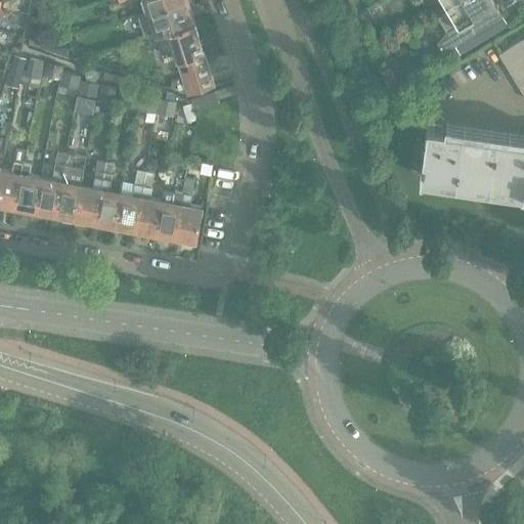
[(144,14),(184,2),(183,0),(144,0),(141,4),(144,14)]
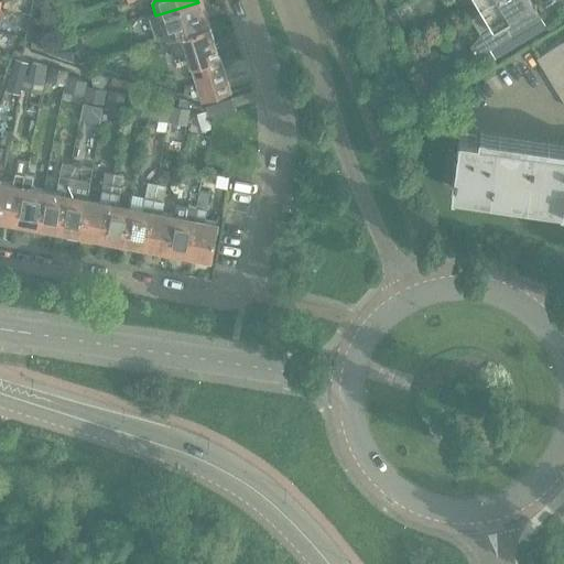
[(490,0),(479,7),(483,12),(472,19),(490,50),(512,36),(511,35),(541,18),(534,6),(535,4),(537,6),(537,4),(535,2),(534,3),(533,4),(530,0),(490,0)]
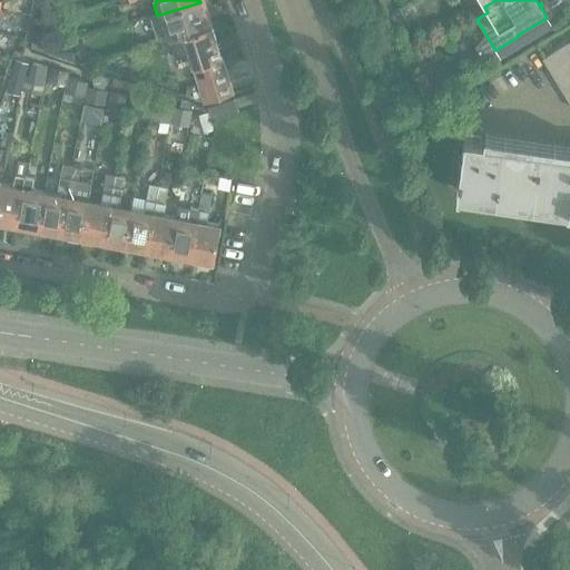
[(169,39),(183,35),(208,27),(200,2),(157,16),(160,26),(166,27),(169,39)]
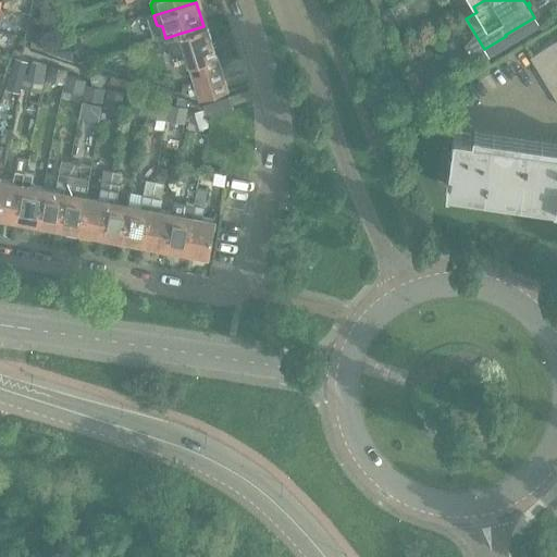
[(206,25),(203,26),(178,34),(165,38),(172,59),(185,54),(193,78),(220,70),(206,25)]
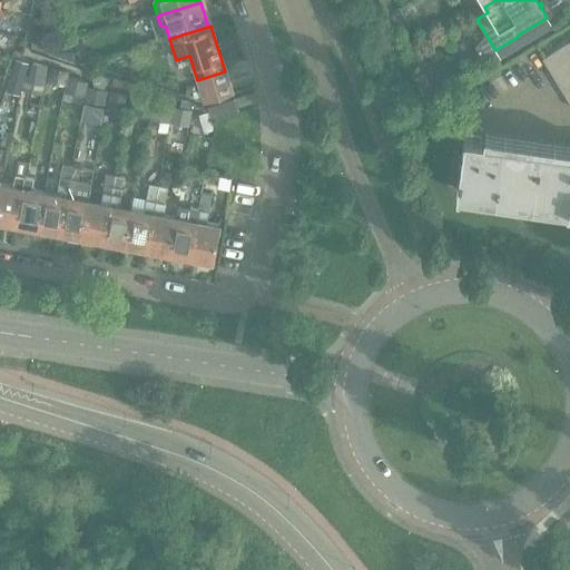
[(569,43),(543,60),(544,62),(547,61),(569,99),(569,43)]
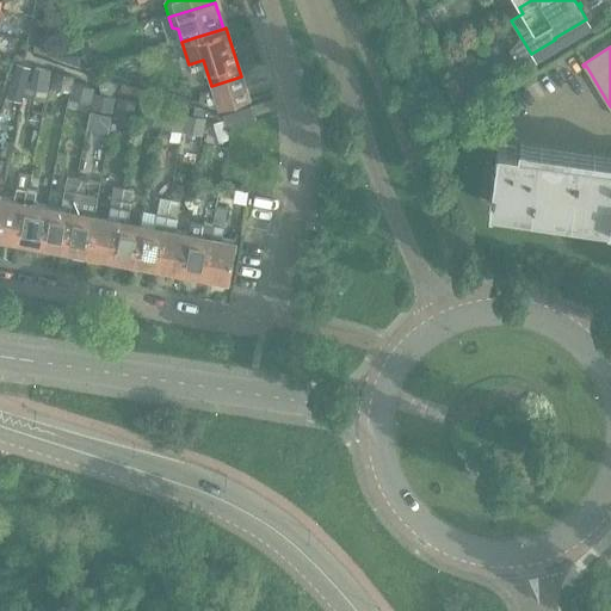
[(29,69),(17,66),(12,78),(24,82),(29,69)]
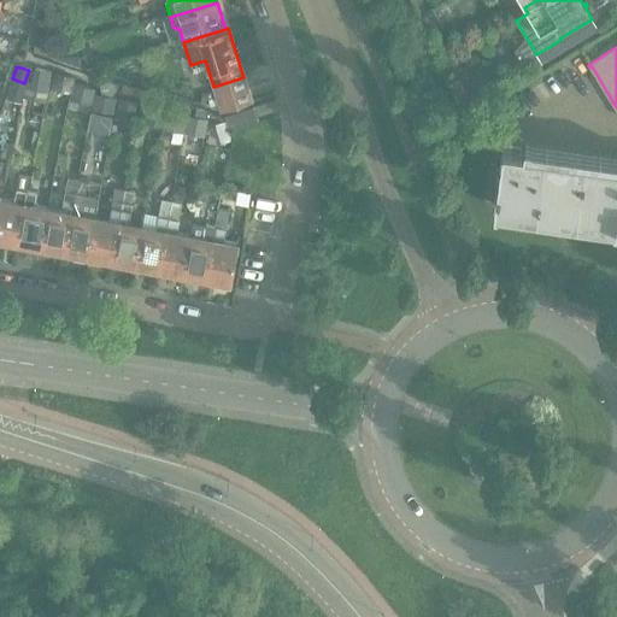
[(50,93),(51,70),(34,69),(33,92),(50,93)]
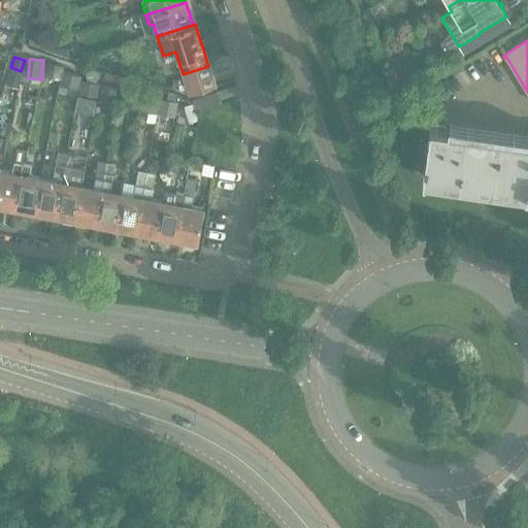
[(61,80),(64,67),(46,63),(44,76),(61,80)]
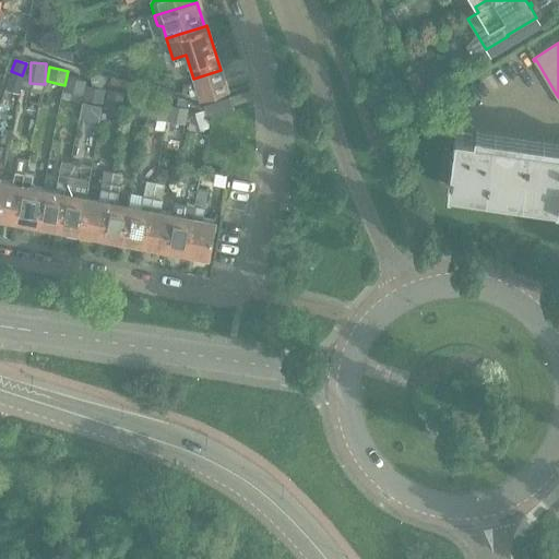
[(198,91),(225,82),(221,70),(193,79),(198,91)]
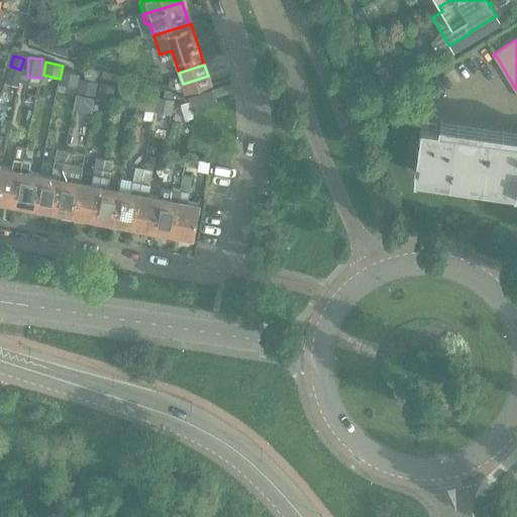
[(76,89),(79,75),(62,71),(59,85),(76,89)]
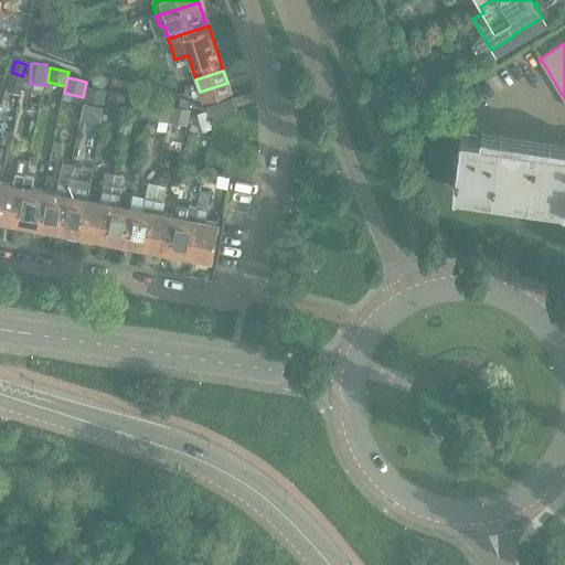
[(203,103),(231,94),(227,83),(200,92),(203,103)]
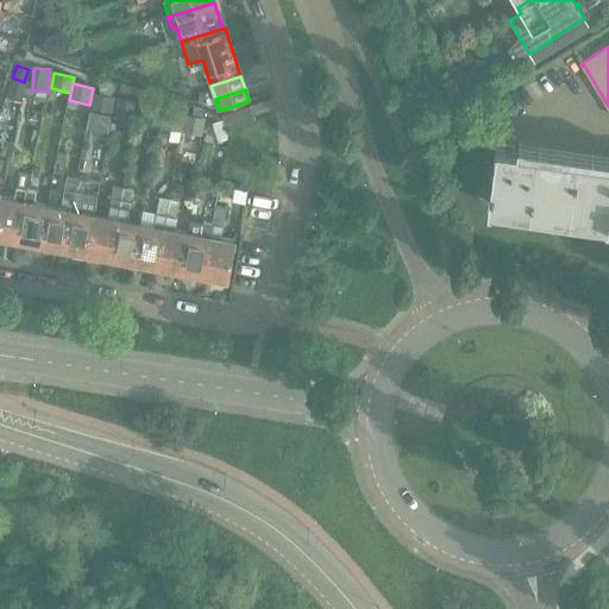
[(100,96),(98,111),(111,113),(114,99),(100,96)]
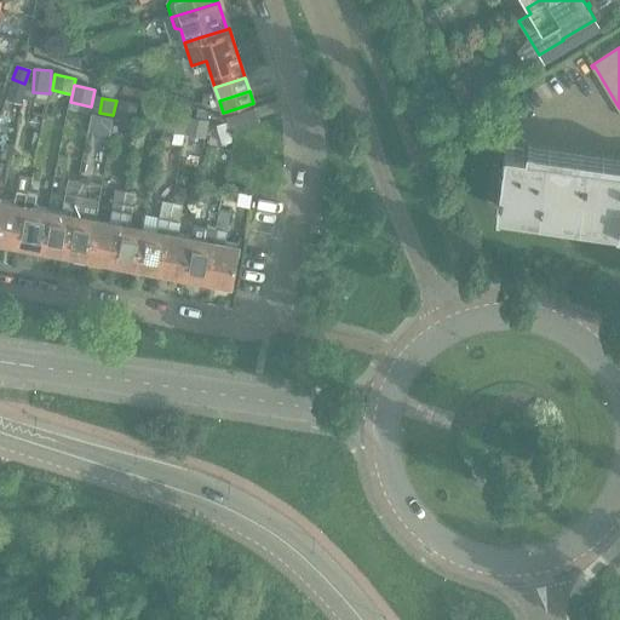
[(133,124),(137,107),(120,103),(116,120),(133,124)]
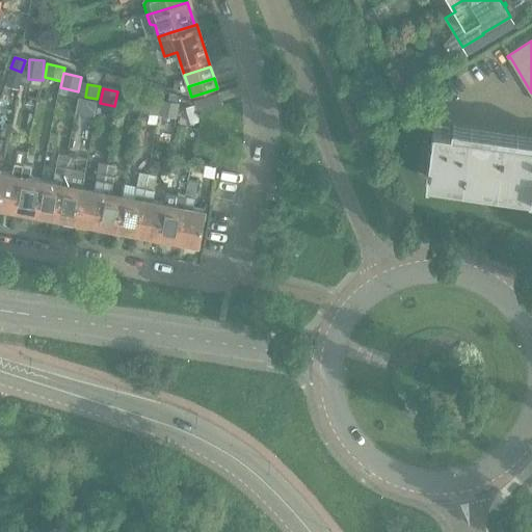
[(139,111),(143,98),(128,94),(125,107),(139,111)]
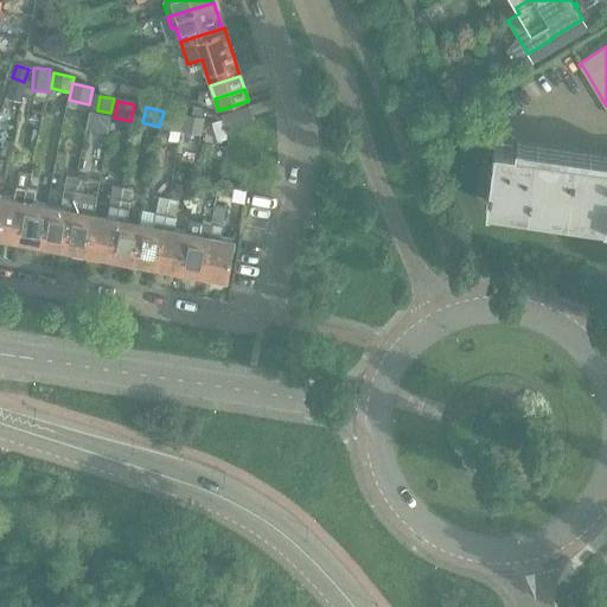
[(221,115),(222,119),(225,129),(254,120),(249,107),(221,115)]
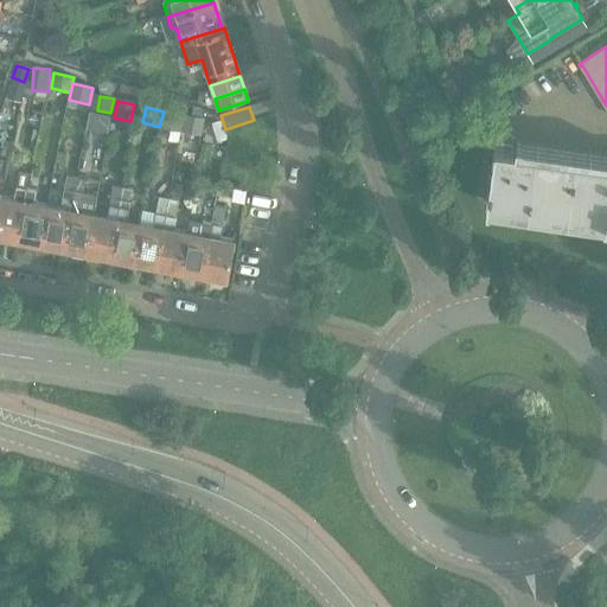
[(180,132),(185,115),(165,109),(161,127),(180,132)]
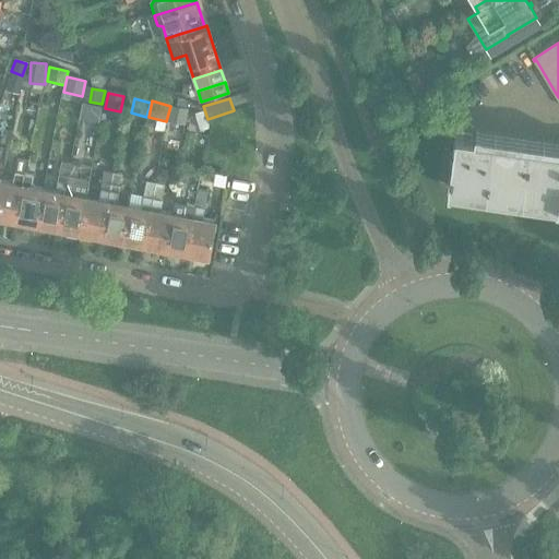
[(167,121),(185,126),(188,111),(171,107),(167,121)]
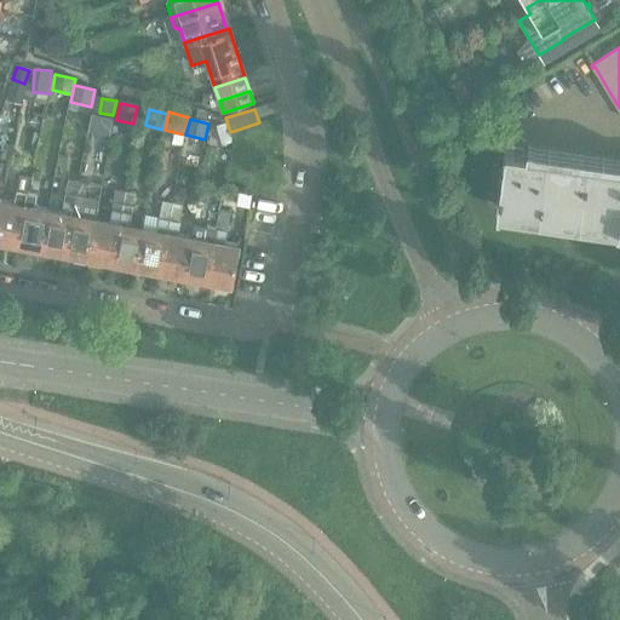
[(619,162),(507,145),(498,207),(619,225),(619,162)]
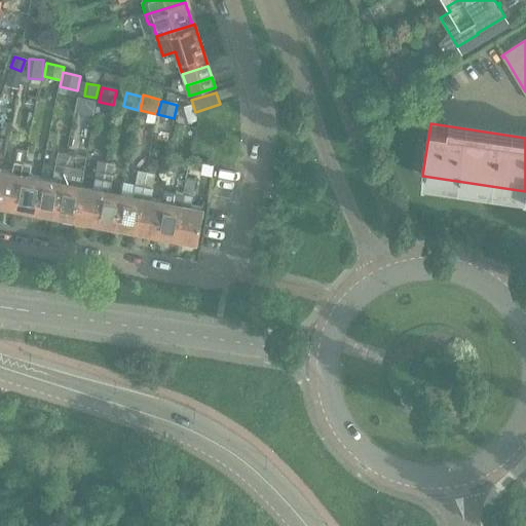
[(26,151),(24,163),(14,209),(23,210),(25,213),(35,215),(42,177),(30,175),(34,153),(26,151)]
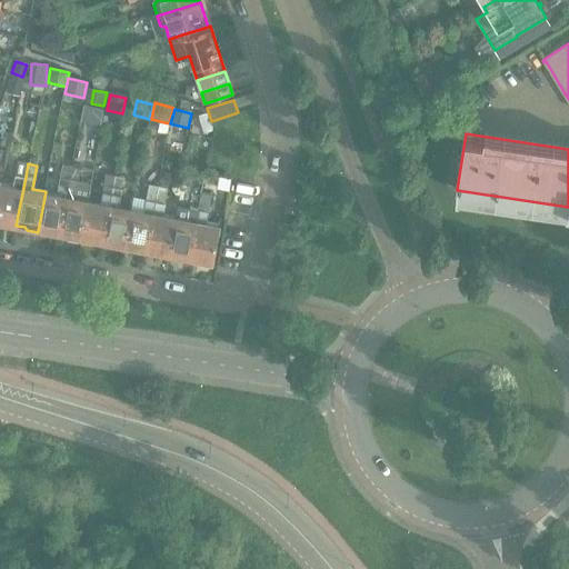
[(57,193),(46,191),(38,232),(48,233),(50,232),(60,233),(69,185),(72,167),(62,165),(57,193)]
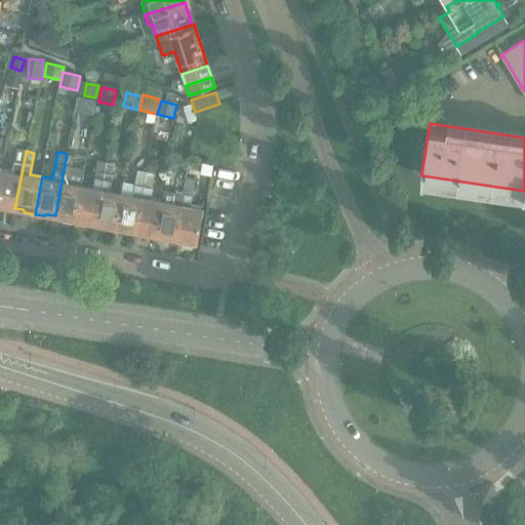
[(67,154),(64,170),(55,215),(65,217),(67,220),(75,221),(82,185),(70,183),(75,155),(67,154)]
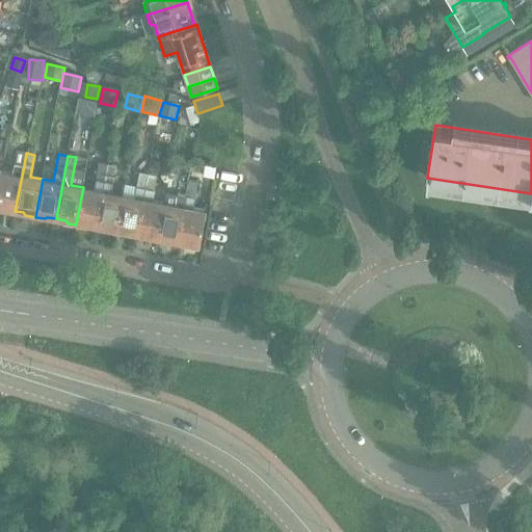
[(95,189),(83,187),(76,224),(84,227),(86,224),(97,227),(108,164),(100,162),(95,189)]
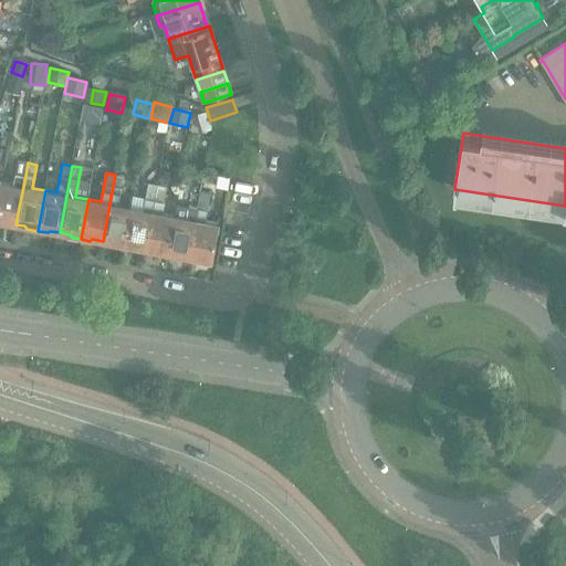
[(13,185),(1,182),(0,189),(0,223),(4,224),(7,222),(16,224),(25,176),(16,174),(13,185)]
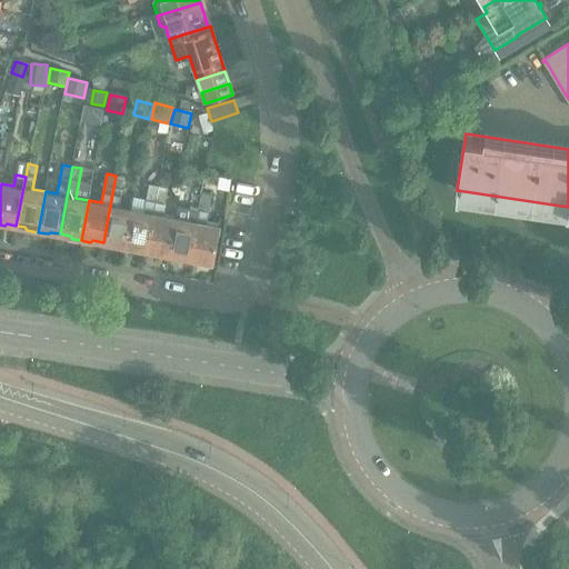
[(112,193),(103,242),(113,245),(116,247),(123,249),(132,208),(119,206),(125,177),(116,176),(112,193)]
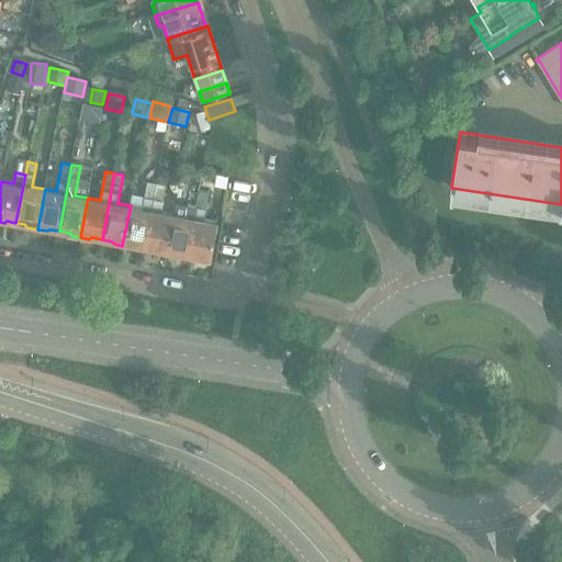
[(132,195),(131,205),(122,246),(132,247),(135,246),(145,247),(154,199),(157,183),(148,182),(145,198),(132,195)]
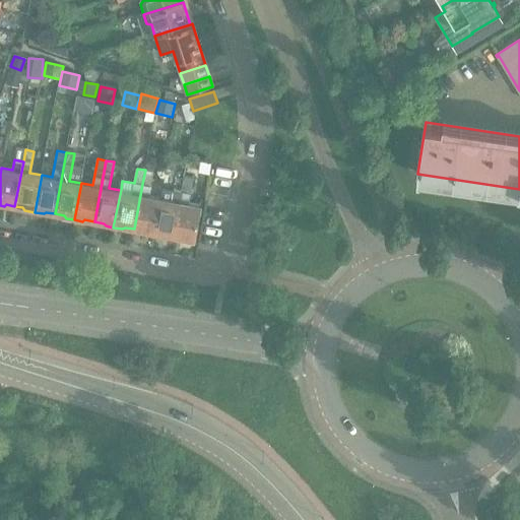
[(148,196),(153,172),(145,170),(134,229),(142,231),(144,233),(153,235),(160,198),(148,196)]
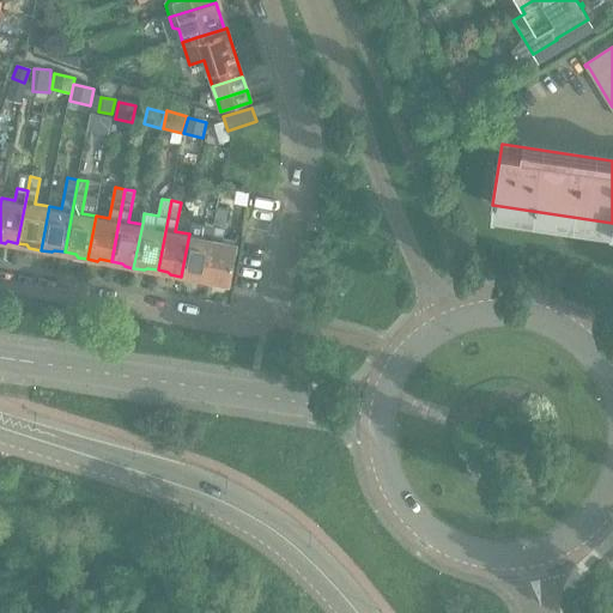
[(208,207),(205,224),(192,222),(189,234),(181,277),(190,279),(193,277),(205,279),(218,210),(208,207)]
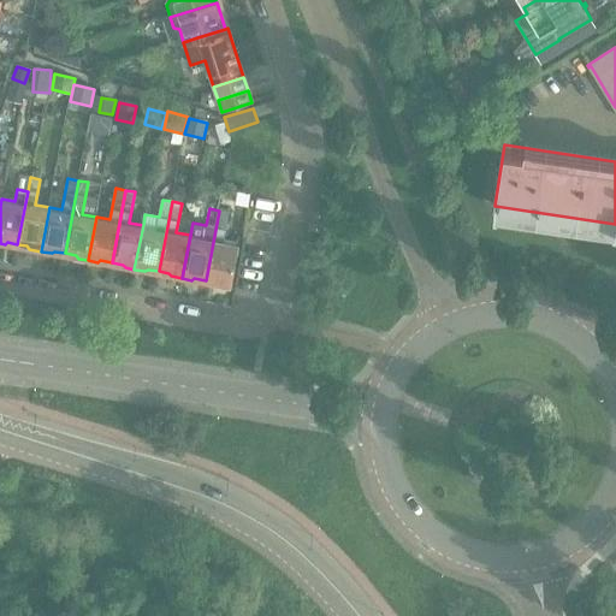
[(219,211),(206,280),(217,282),(218,285),(229,288),(237,244),(225,242),(230,212),(219,209),(219,211)]
